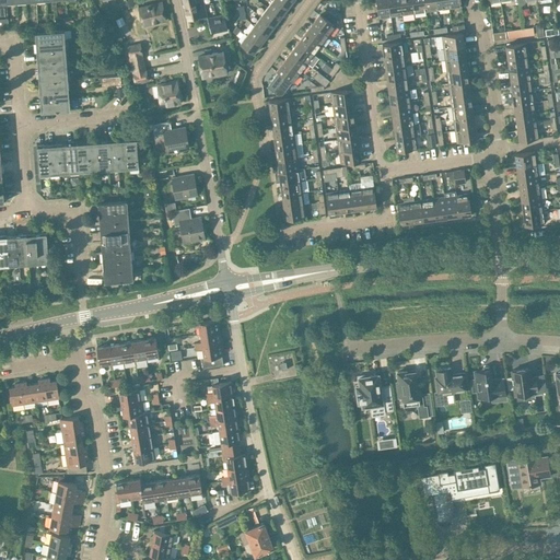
[(202,0),(182,0),(188,20),(198,18),(198,19),(203,18),(205,22),(208,21),(210,33),(228,30),(223,14),(208,18),(202,0)]
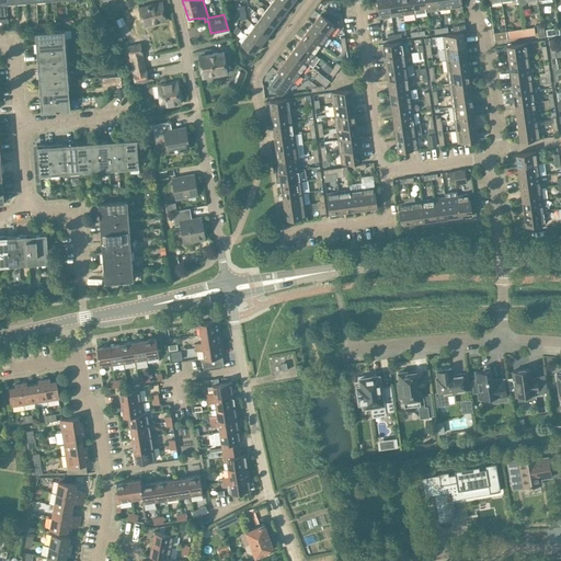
[(281,18),(287,9),(276,0),(273,0),(267,8),(281,18)]
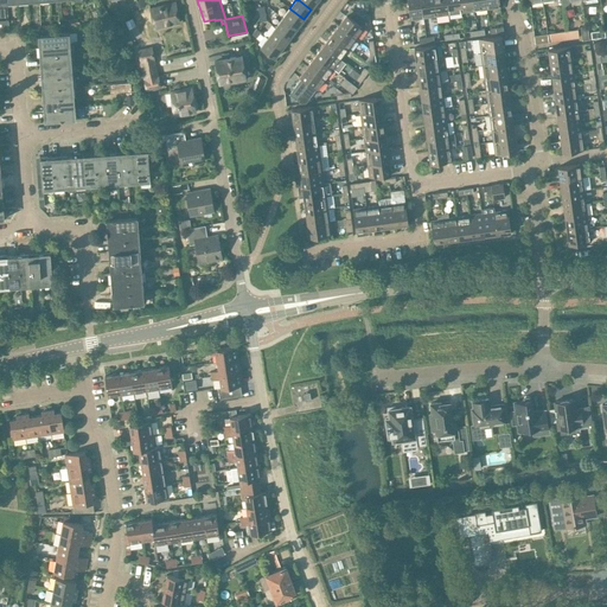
[(423,18),(420,0),(407,0),(410,19),(423,18)]
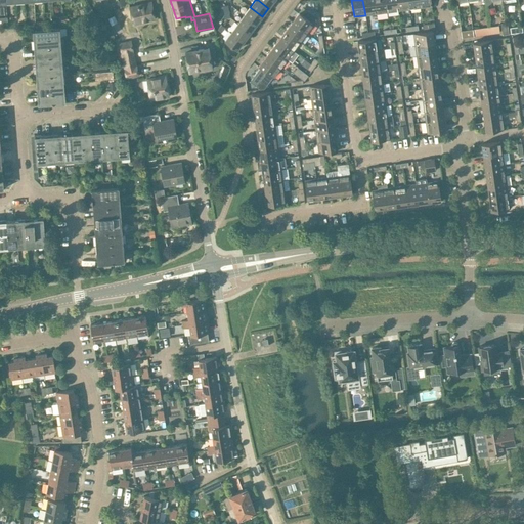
[(377,13),(374,0),(362,0),(365,15),(377,13)]
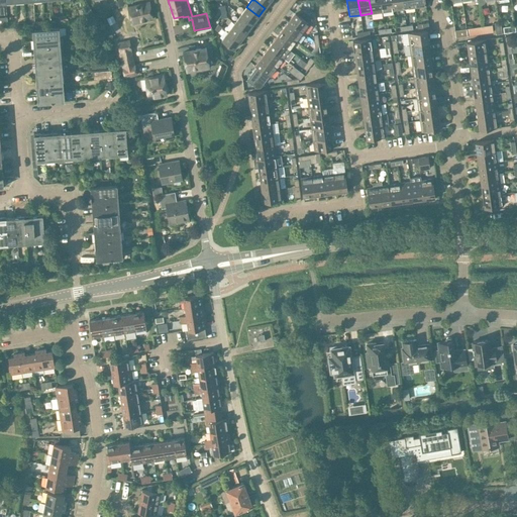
[(382,12),(380,0),(369,0),(372,13),(382,12)]
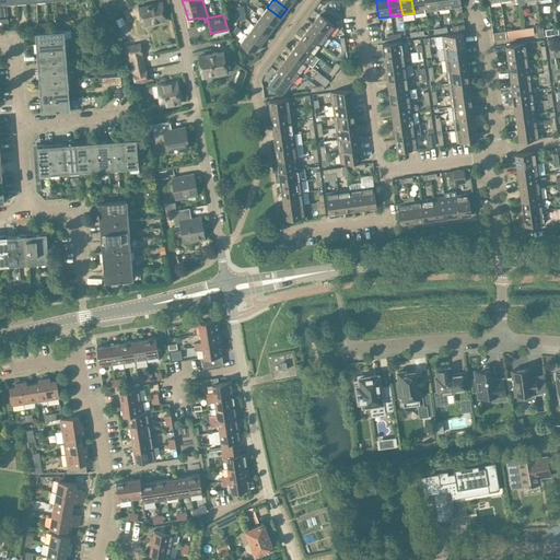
[(426,11),(423,0),(411,0),(413,13),(426,11)]
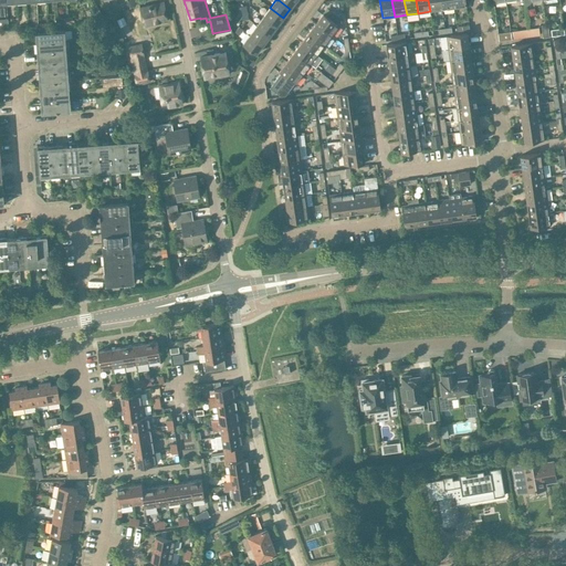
[(442,10),(440,0),(428,0),(430,11),(442,10)]
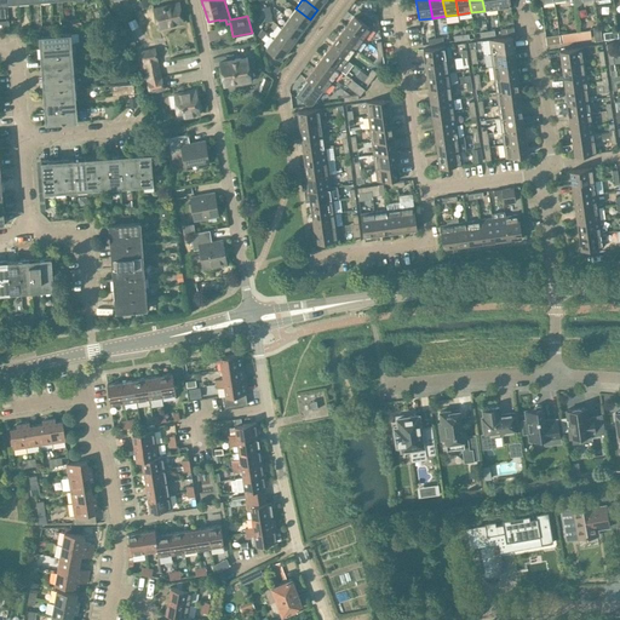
[(498,9),(495,0),(482,0),(484,11),(498,9)]
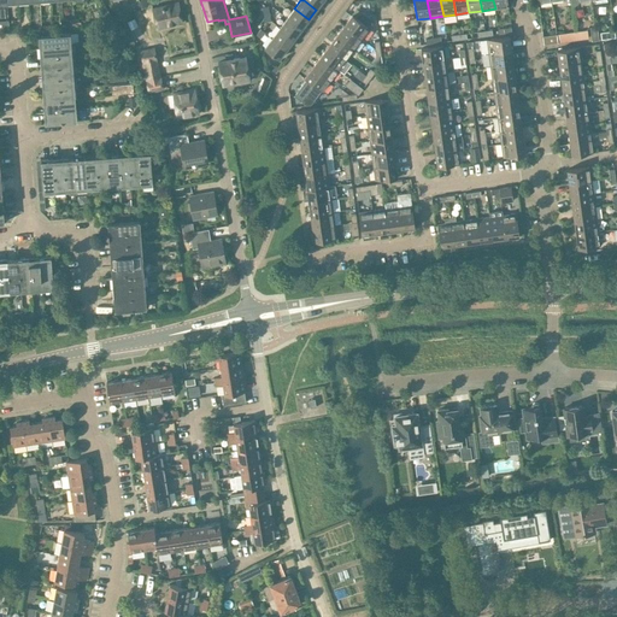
[(171,4),(152,9),(157,28),(183,22),(181,10),(174,12),(171,4)]
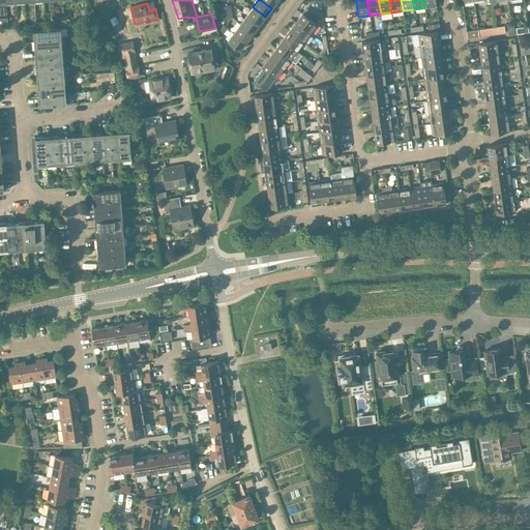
[(259,25),(265,17),(253,7),(246,16),(259,25)]
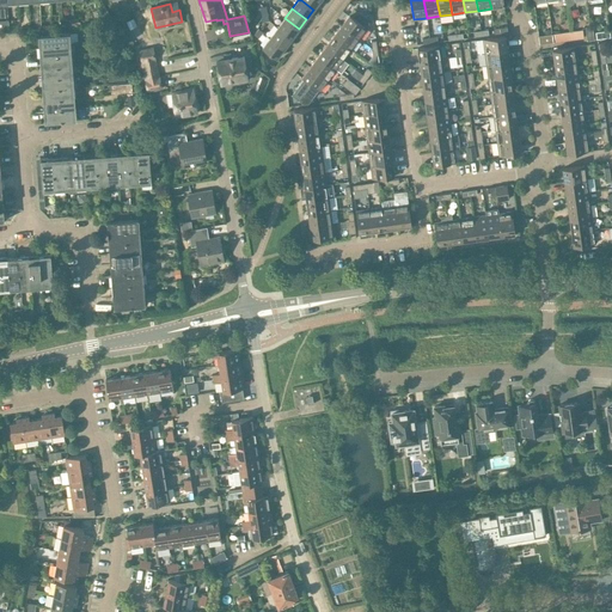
[(357,13),(354,18),(349,14),(342,25),(359,38),(367,28),(369,24),(368,19),(360,13),(357,13)]
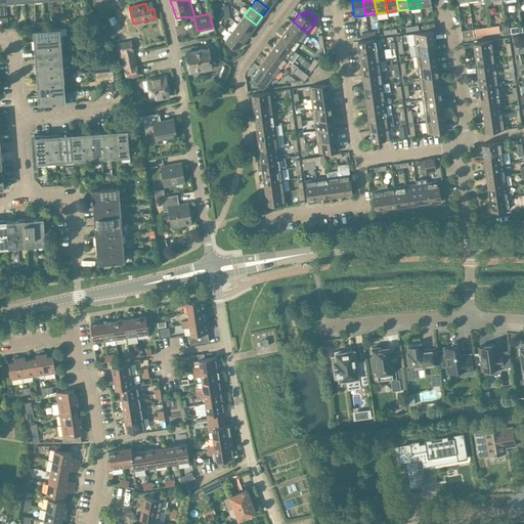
[(250,34),(256,25),(244,15),(237,25),(250,34)]
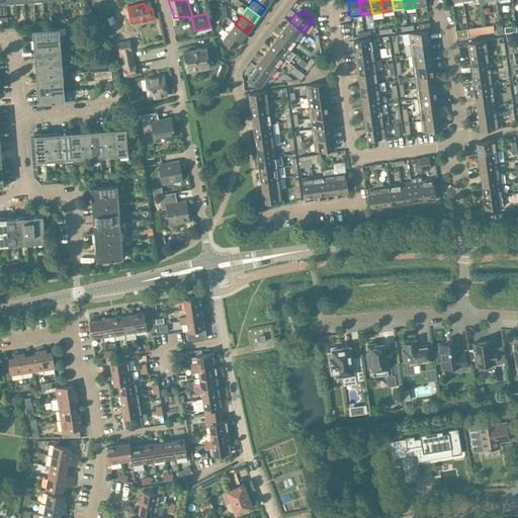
[(304,32),(289,21),(282,30),(297,41),(304,32)]
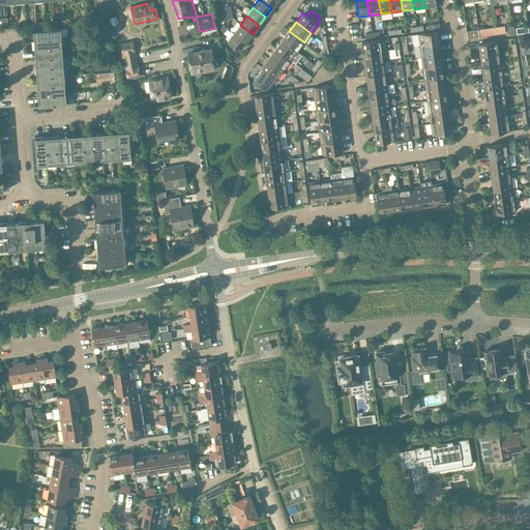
[(245,42),(253,34),(240,25),(233,33),(245,42)]
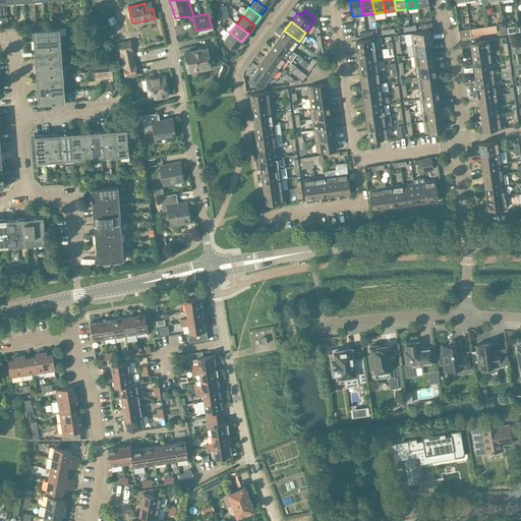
[(59,27),(33,30),(33,40),(57,38),(57,29),(59,29),(59,27)]
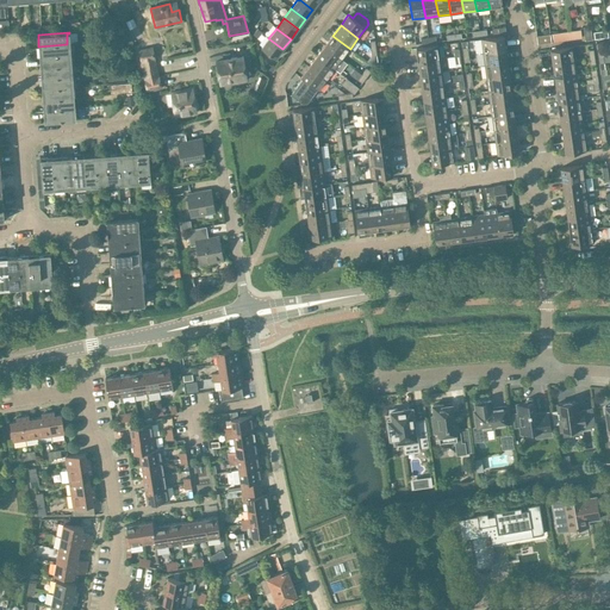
[(552,42),(551,35),(551,33),(536,36),(537,44),(552,42)]
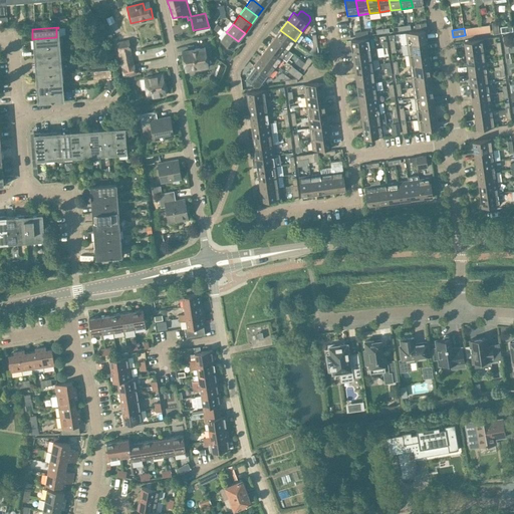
[(288,50),(295,41),(280,30),(274,38),(288,50)]
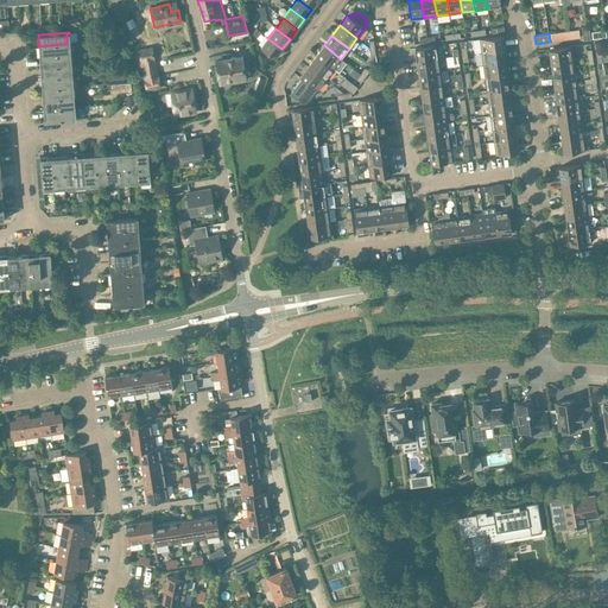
[(504,49),(501,36),(480,39),(481,52),(504,49)]
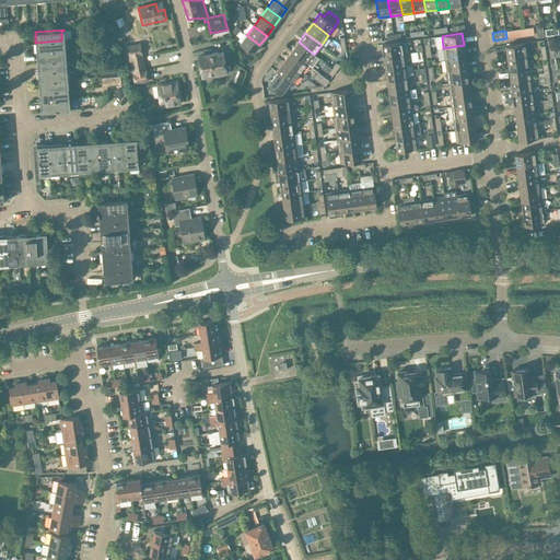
[(259,45),(246,35),(241,43),(254,54),(259,45)]
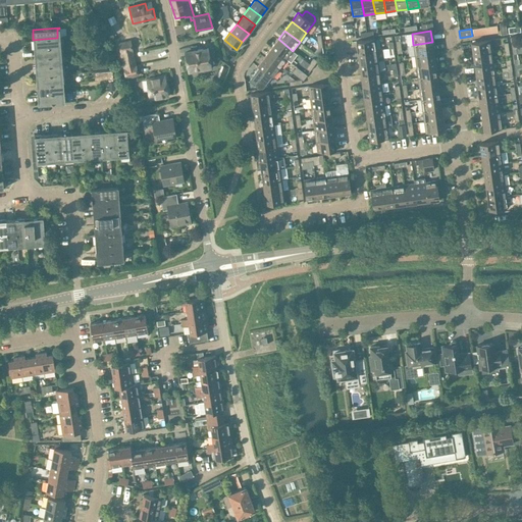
[(58,47),(57,38),(33,40),(34,49),(58,47)]
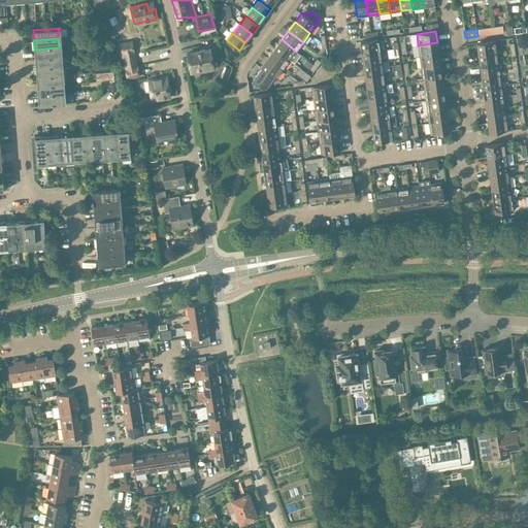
[(296,52),(282,39),(274,48),(290,60),(294,63),(301,55),(296,52)]
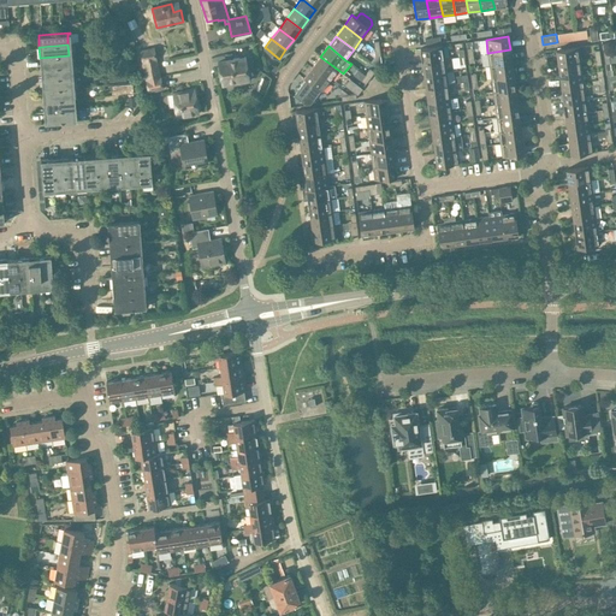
[(444,59),(443,46),(420,48),(422,61),(444,59)]
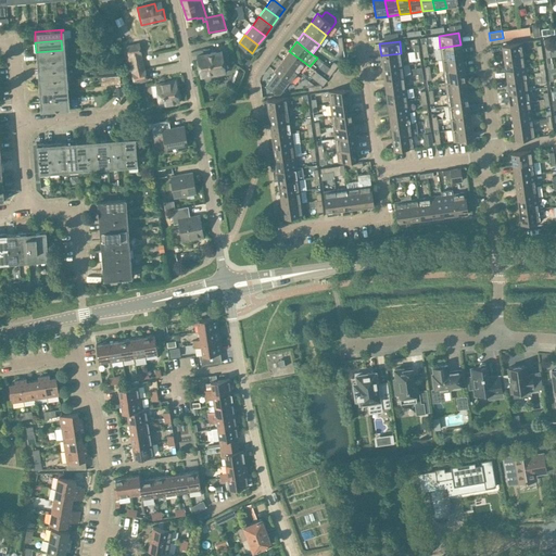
[(502,46),(504,57),(523,54),(522,42),(502,46)]
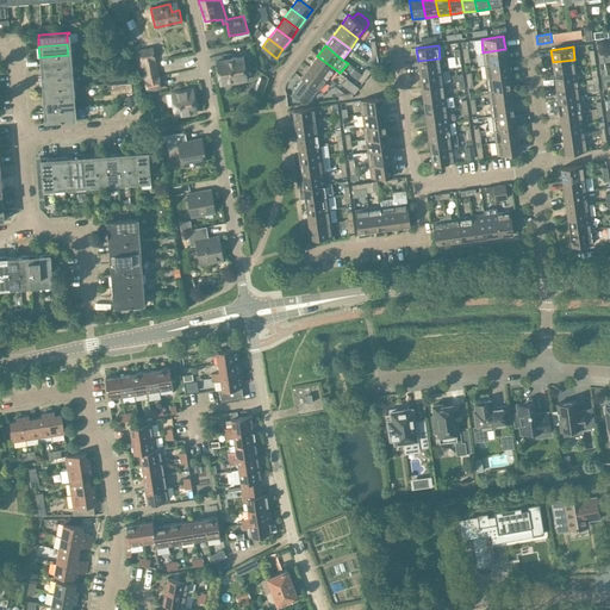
[(157,76),(154,60),(155,60),(153,48),(138,50),(145,79),(157,76)]
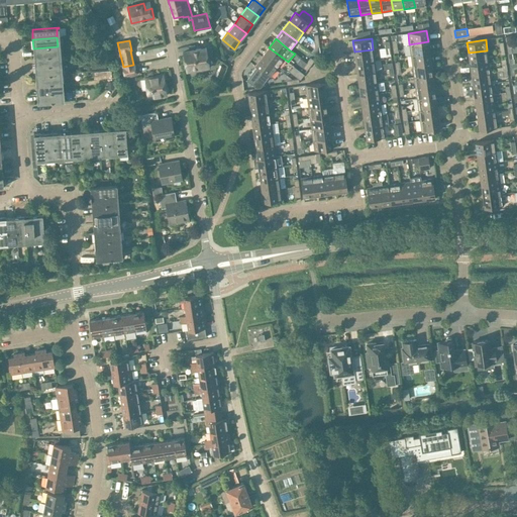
[(429,53),(428,41),(409,44),(411,55),(429,53)]
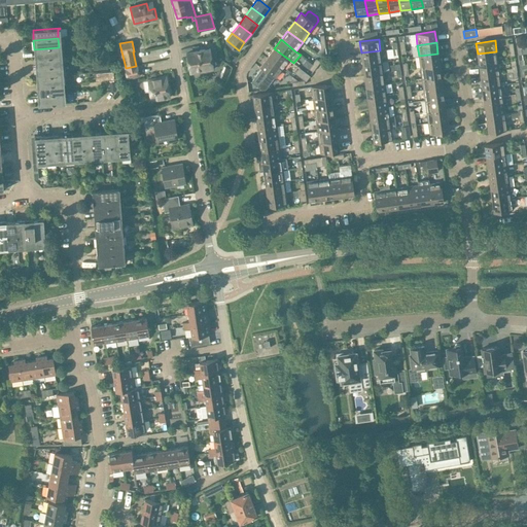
[(60,57),(59,47),(34,49),(35,59),(60,57)]
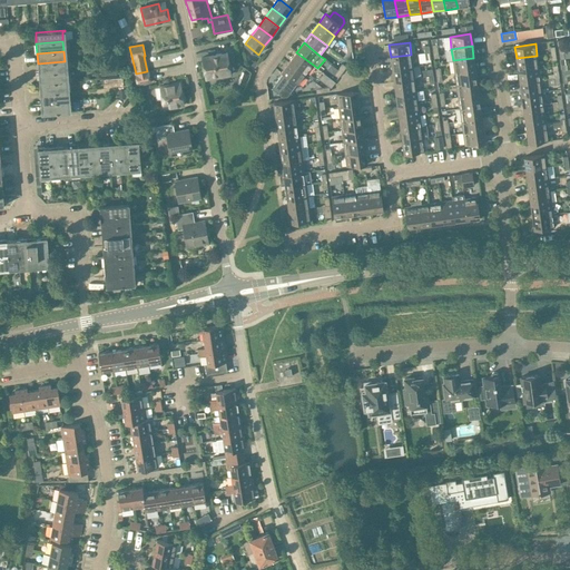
[(202,57),(205,78),(231,75),(227,52),(202,57)]
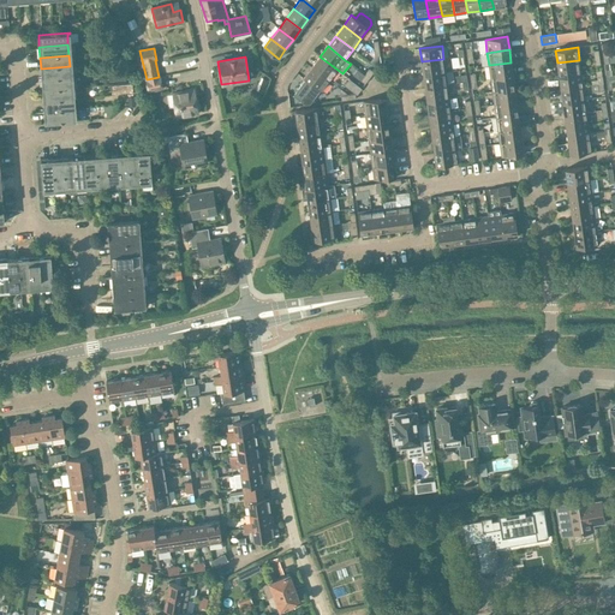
[(338,70),(320,57),(312,67),(329,81),(333,83),(335,81),(332,78),(338,70)]
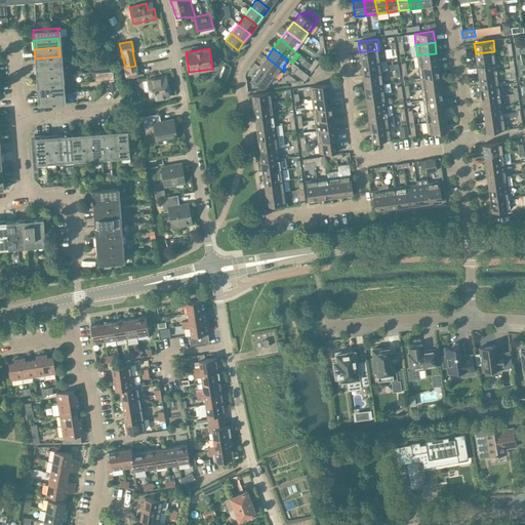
[(380,61),(378,50),(360,52),(361,64),(380,61)]
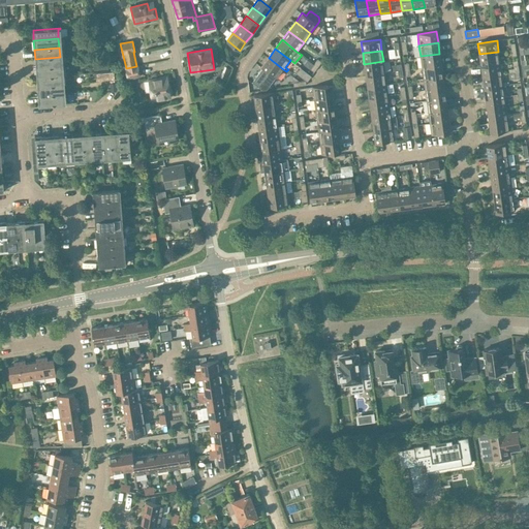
[(500,63),(498,52),(479,54),(480,65),(500,63)]
